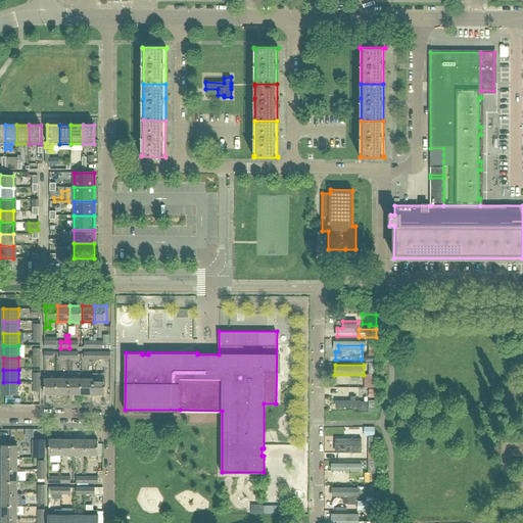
[(94,379),(94,395),(106,395),(106,379),(98,379),(98,373),(93,373),(93,379),(94,379)]
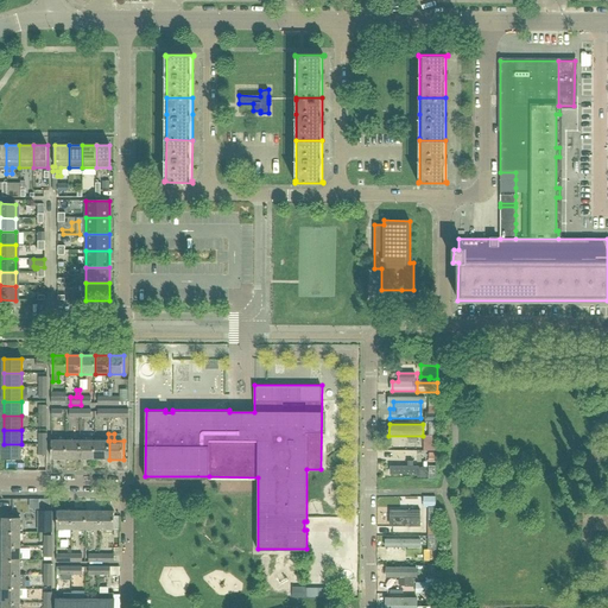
[(52,458),(67,458),(67,441),(52,441),(52,458)]
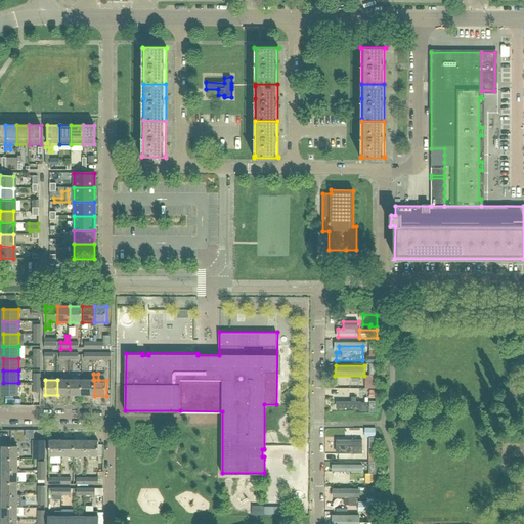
[(57,395),(70,395),(70,380),(57,380),(57,395)]
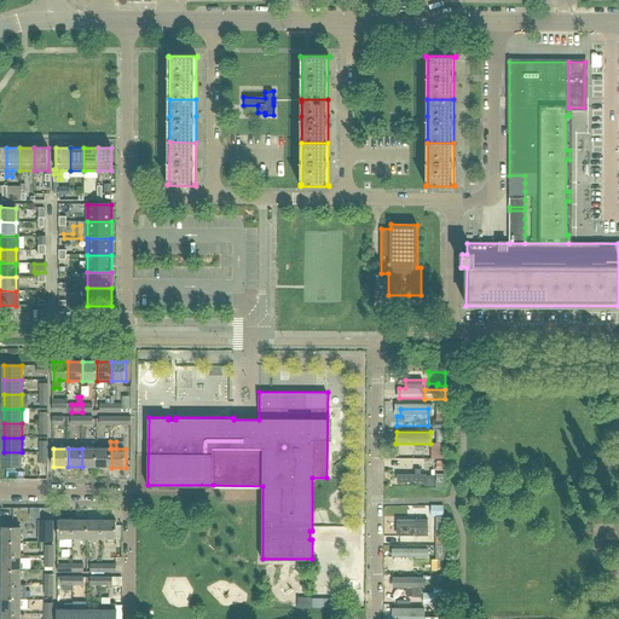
[(82,467),(97,467),(97,449),(82,449),(82,467)]
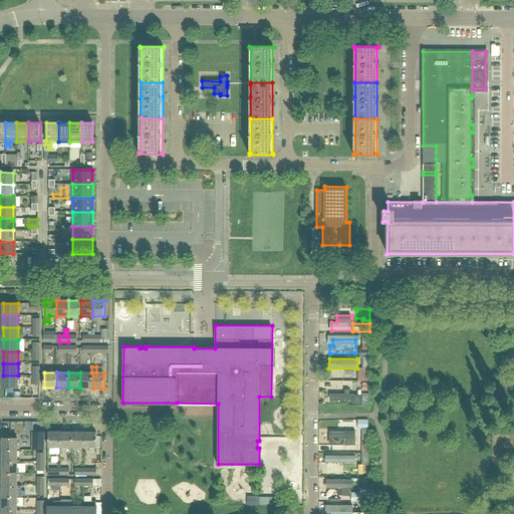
[(80,388),(92,389),(92,372),(91,372),(80,372),(80,388)]
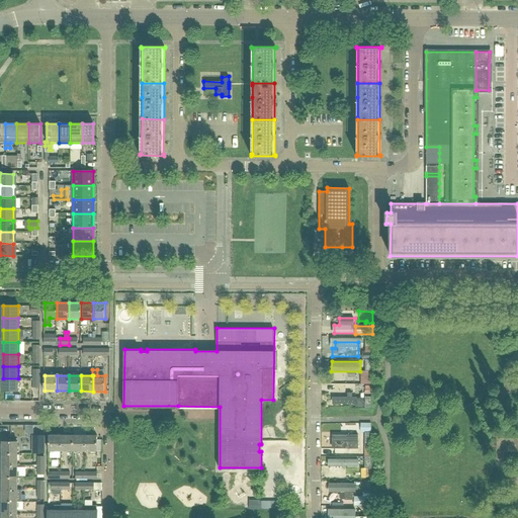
[(18,378),(3,378),(3,391),(18,391),(18,378)]
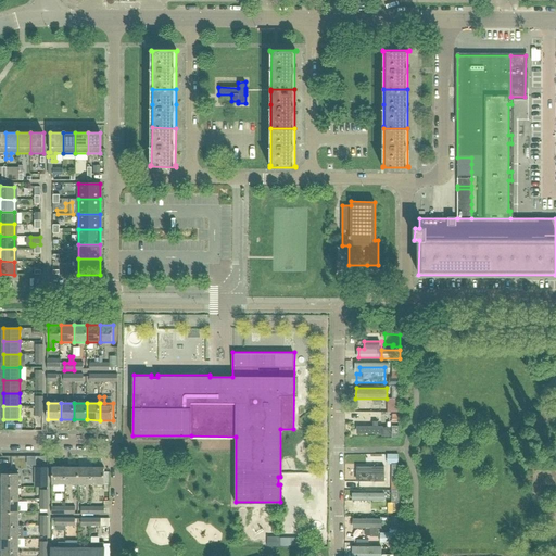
[(358,426),(358,433),(384,433),(384,426),(378,426),(378,422),(373,422),(373,426),(358,426)]
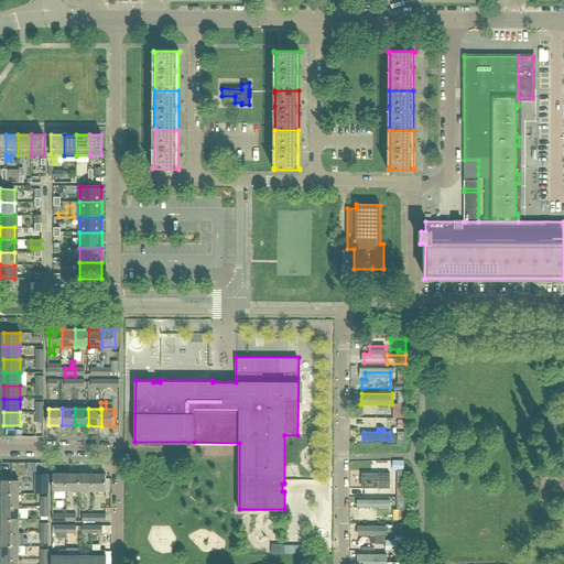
[(394,468),(404,469),(404,459),(394,459),(394,468)]
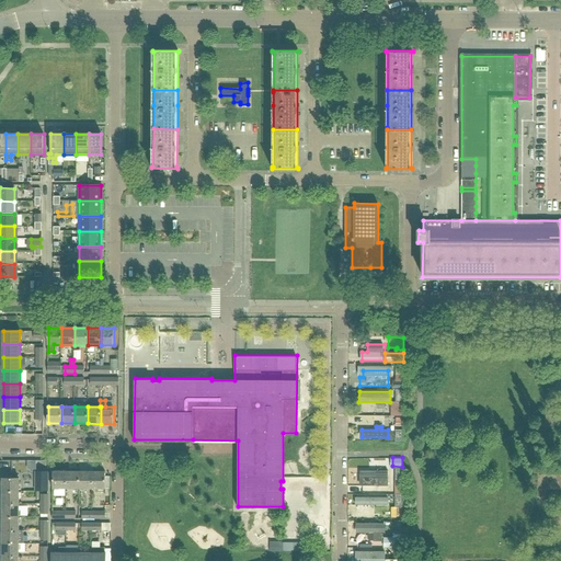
[(359,484),(390,484),(390,470),(359,470),(359,484)]
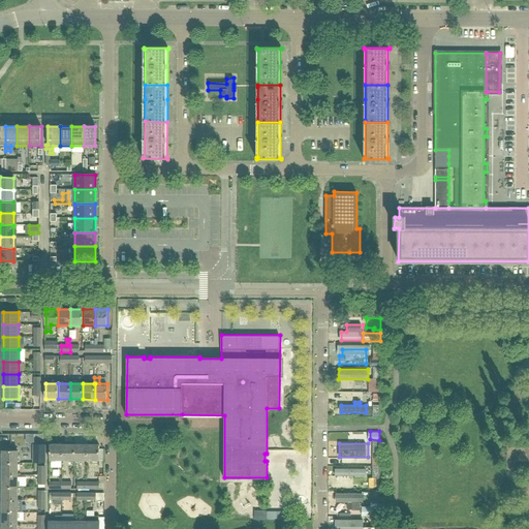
[(45,463),(45,444),(34,444),(33,463),(45,463)]
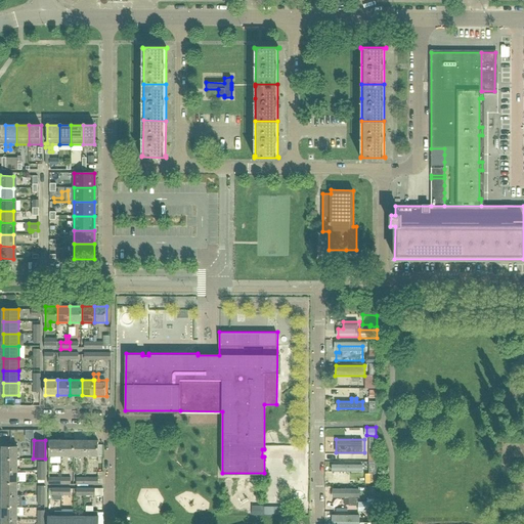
[(61,440),(49,440),(49,455),(61,455),(61,440)]
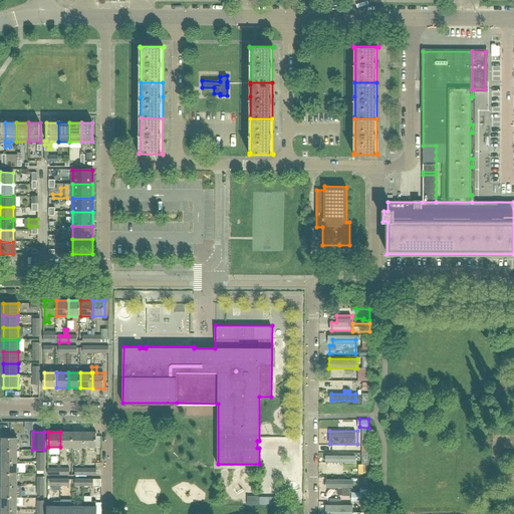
[(60,447),(72,448),(72,432),(60,432),(60,447)]
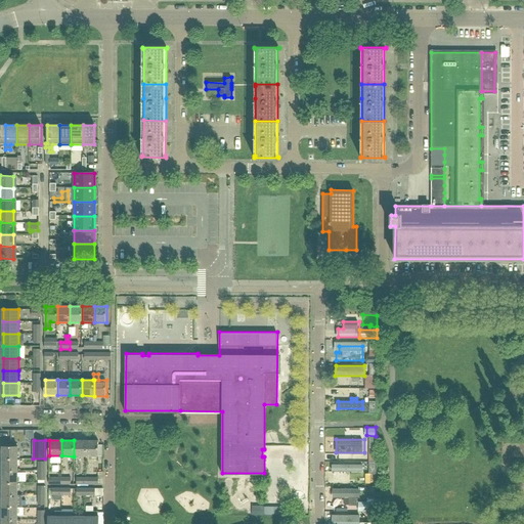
[(74,456),(86,456),(86,440),(74,440),(74,456)]
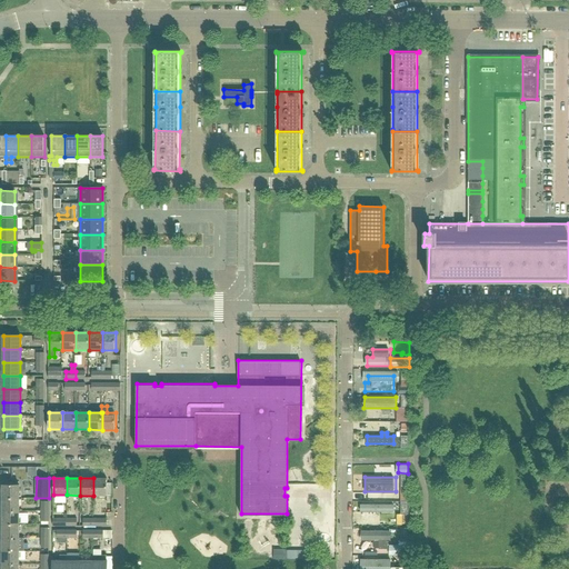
[(107,478),(93,478),(93,496),(107,496),(107,478)]
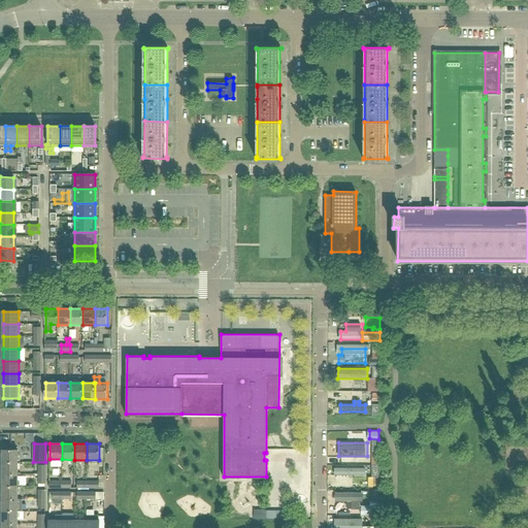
[(2,450),(2,462),(19,462),(19,450),(2,450)]
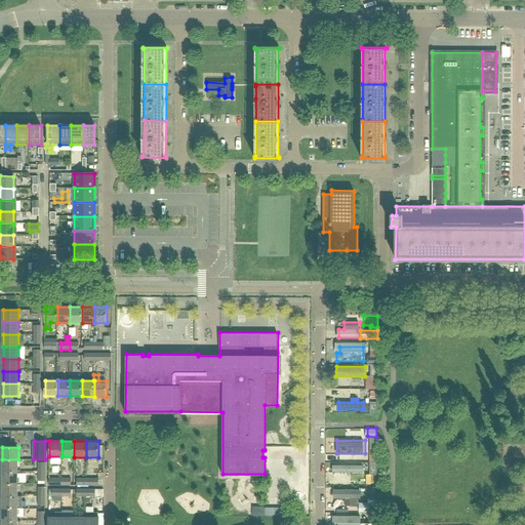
[(18,472),(18,459),(2,459),(2,472),(18,472)]
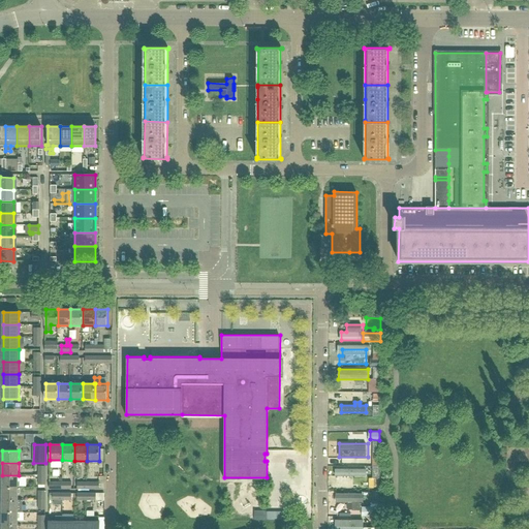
[(348,476),(367,476),(367,467),(336,467),(336,481),(348,481),(348,476)]
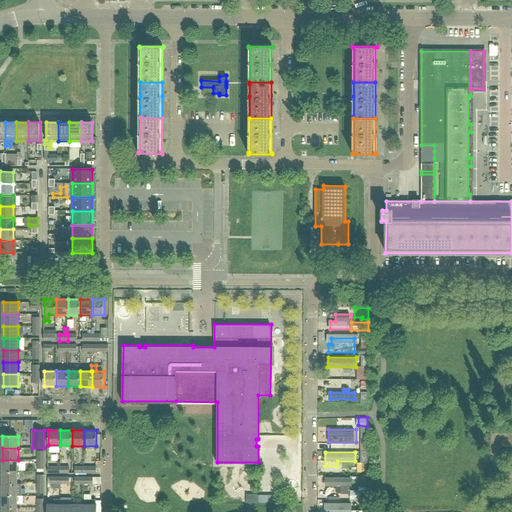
[(81,464),(83,455),(76,454),(74,463),(81,464)]
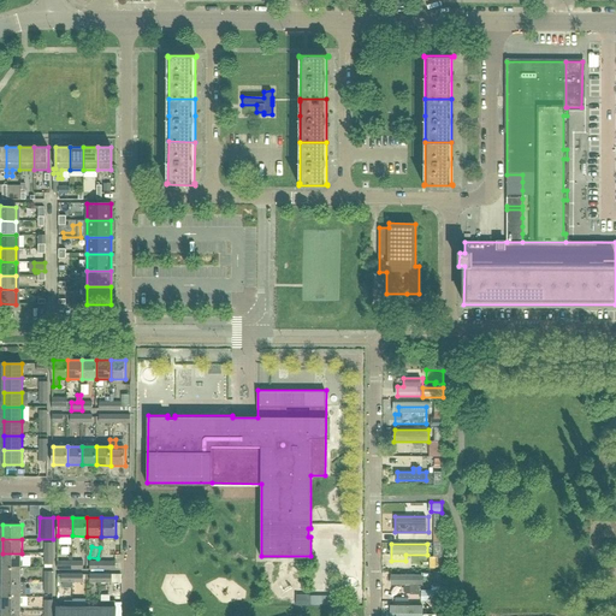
[(106,551),(101,551),(101,562),(101,569),(116,570),(117,562),(106,562),(106,551)]
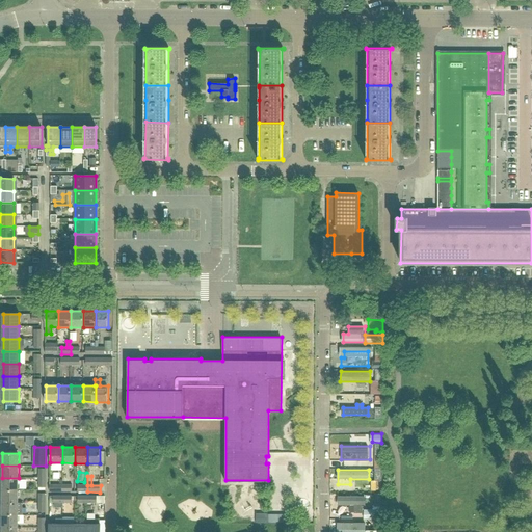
[(19,478),(2,478),(2,490),(19,490),(19,478)]
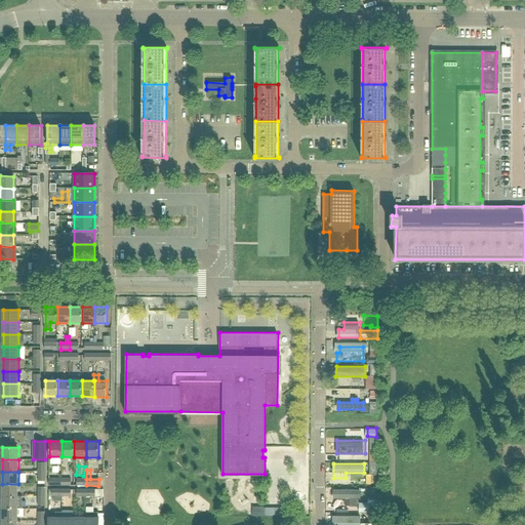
[(2,496),(18,496),(18,484),(2,484),(2,496)]
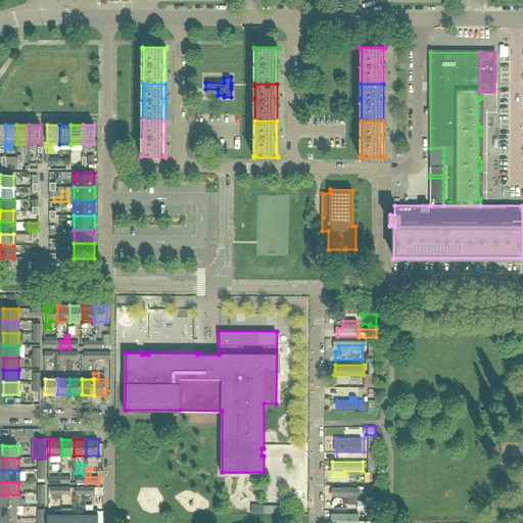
[(331,496),(360,496),(360,487),(331,487),(331,496)]
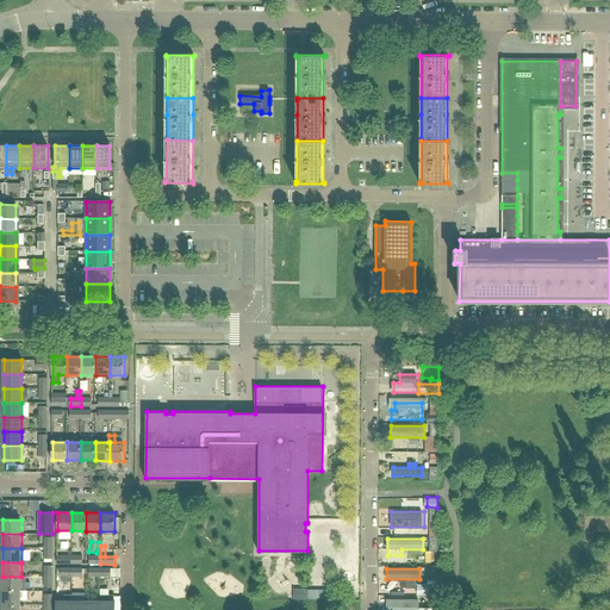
[(22,577),(2,577),(2,591),(22,591),(26,591),(26,577),(22,577)]
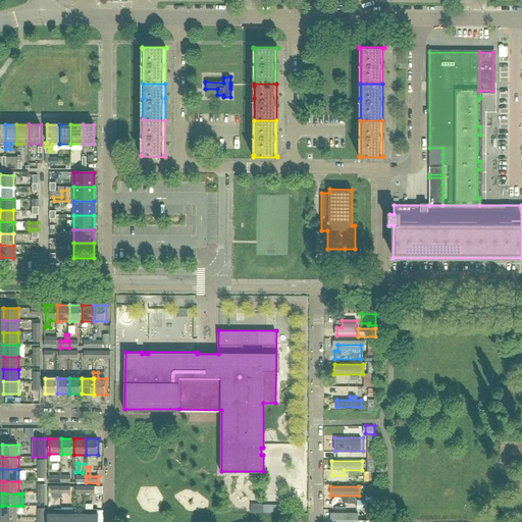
[(357,509),(374,509),(374,500),(357,500),(357,509)]
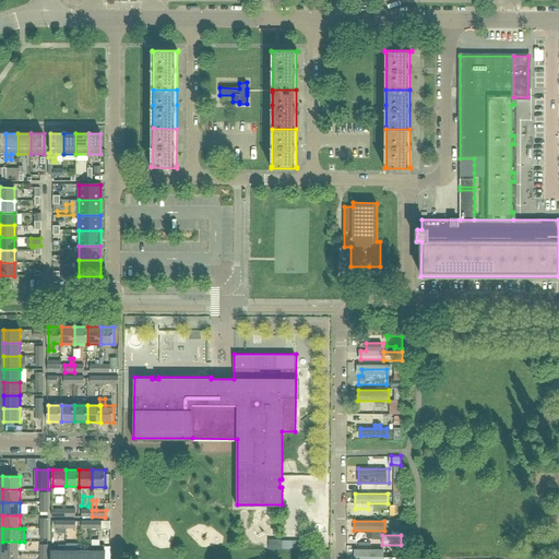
[(304,538),(282,538),(282,547),(304,548),(304,538)]
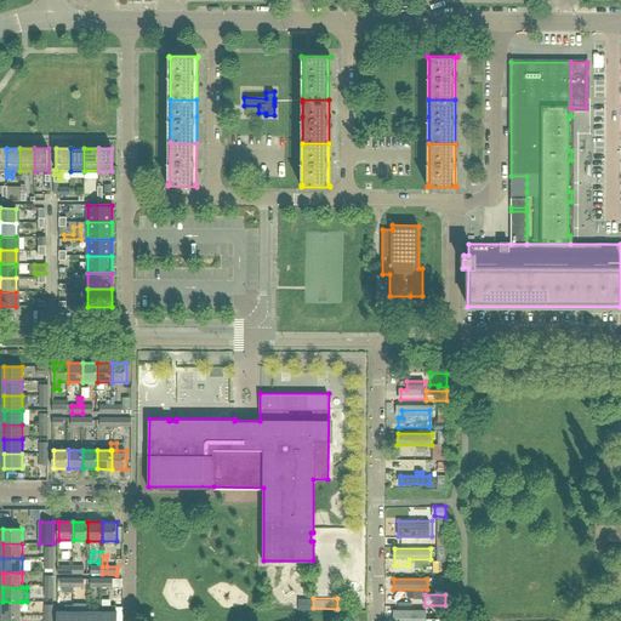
[(22,616),(22,602),(3,602),(3,616),(22,616)]
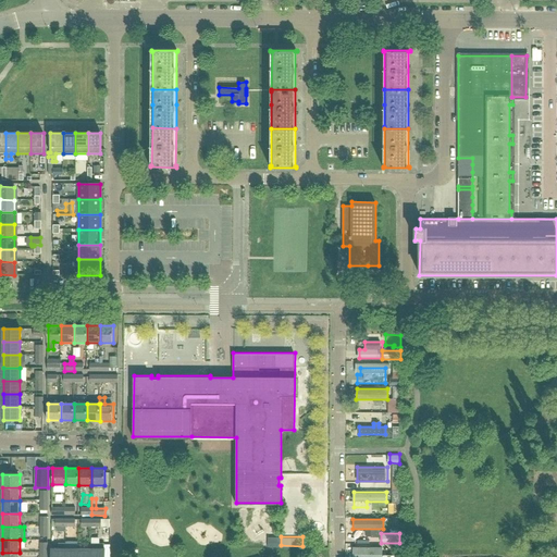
[(354,546),(353,556),(383,556),(384,546),(354,546)]
